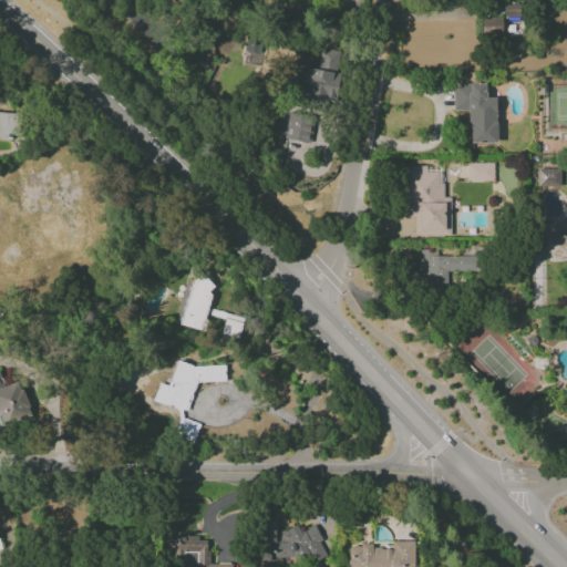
[(519,16),(519,4),(503,6),(504,16),(519,16)]
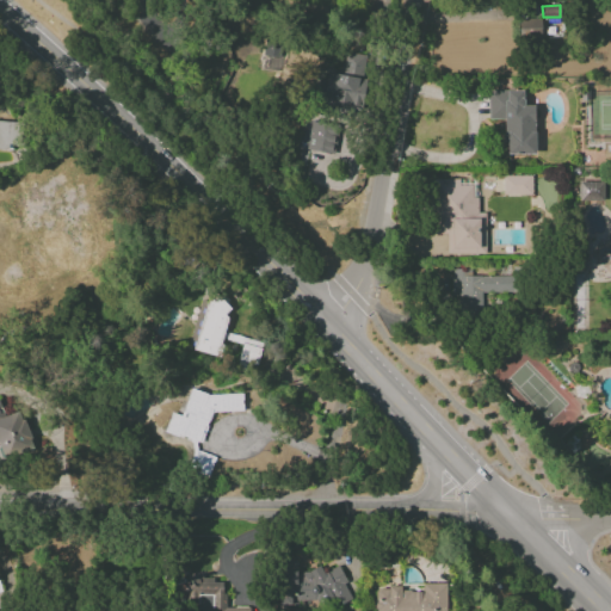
[(541,37),(541,19),(519,19),(519,37),(541,37)]
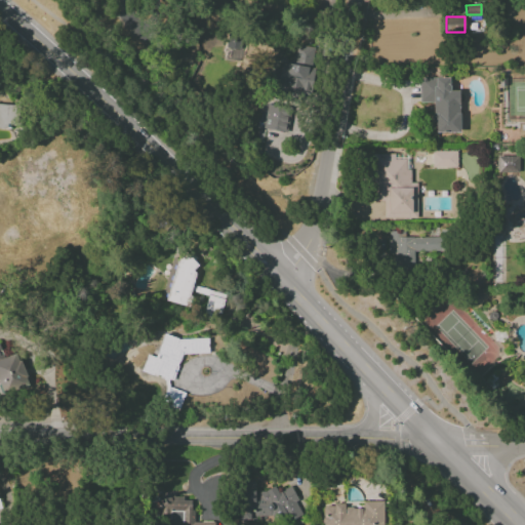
[(269,88),(308,97),(315,68),(307,66),(311,49),(297,46),(293,63),(281,59),(279,69),(273,68),(269,88)]
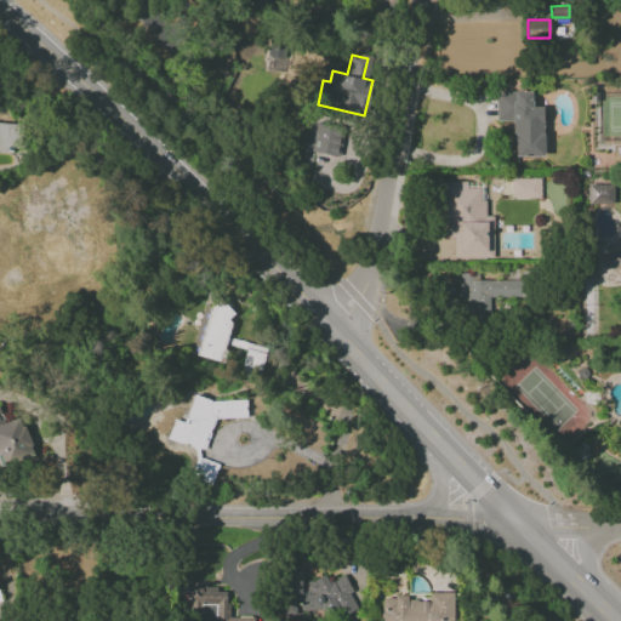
[(543,108),(531,108),(531,92),(495,92),(495,121),(513,121),(514,158),(543,157),(543,108)]
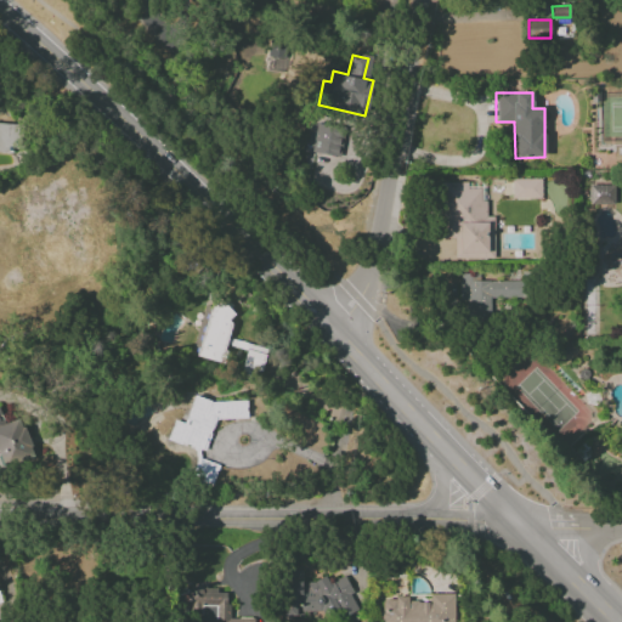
[(17,125),(0,123),(0,153),(15,154),(17,125)]
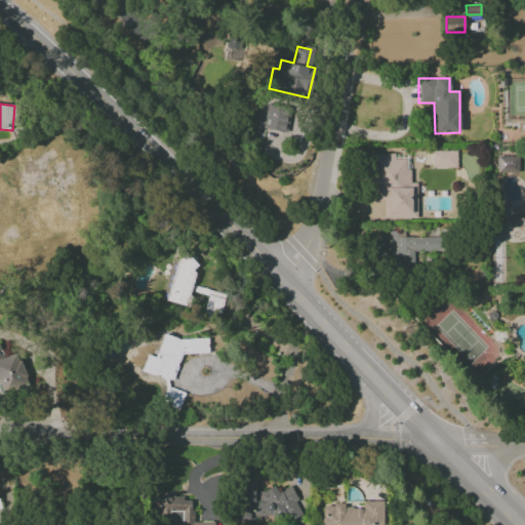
[(284,132),(287,107),(267,105),(264,129),(284,132)]
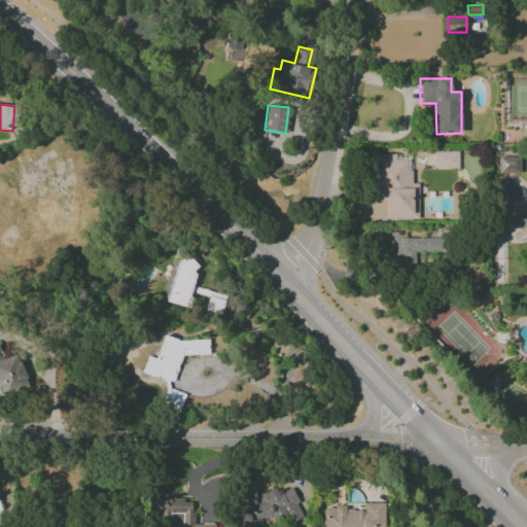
[(458,152),(433,151),(433,168),(458,169),(458,152)]
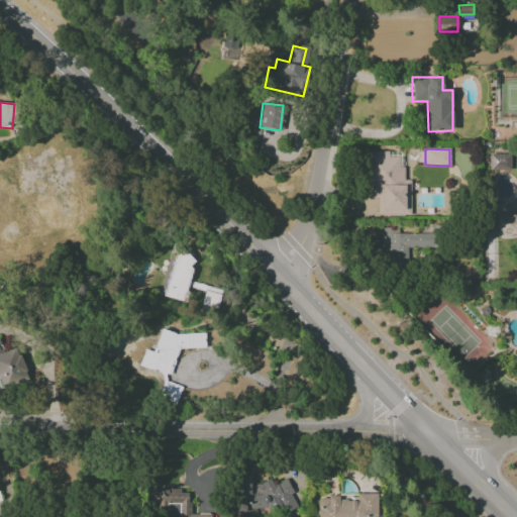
[(410,215),(411,181),(403,181),(404,167),(400,167),(400,157),(388,157),(388,151),(365,151),(365,198),(378,198),(378,215),(410,215)]
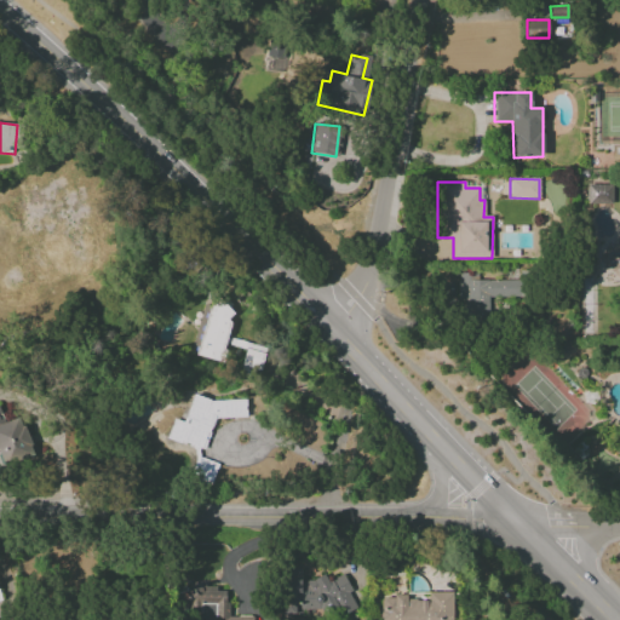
[(612,184),(586,185),(587,204),(612,204),(612,184)]
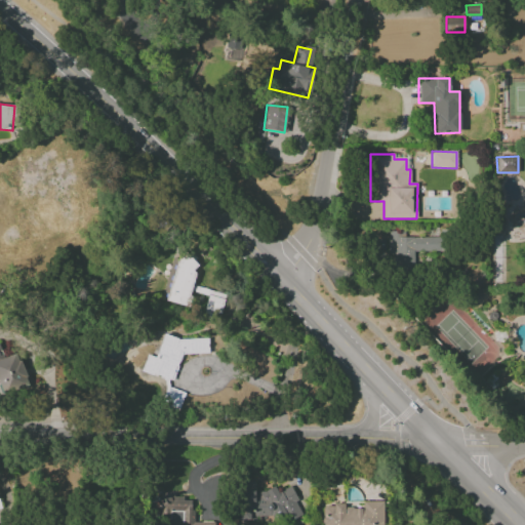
[(440,237),(404,237),(404,233),(388,232),(388,254),(393,254),(392,269),(413,270),(413,251),(440,251),(440,237)]
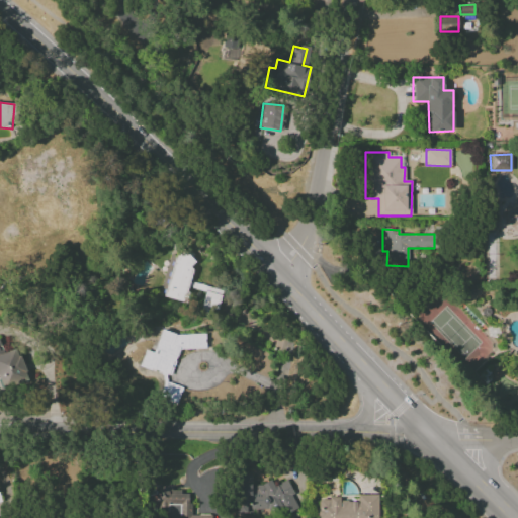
[(179,349),(205,349),(204,334),(176,335),(161,330),(154,351),(144,351),(139,366),(163,374),(163,387),(159,401),(172,405),(176,405),(182,387),(166,382),(166,374),(171,374),(179,349)]
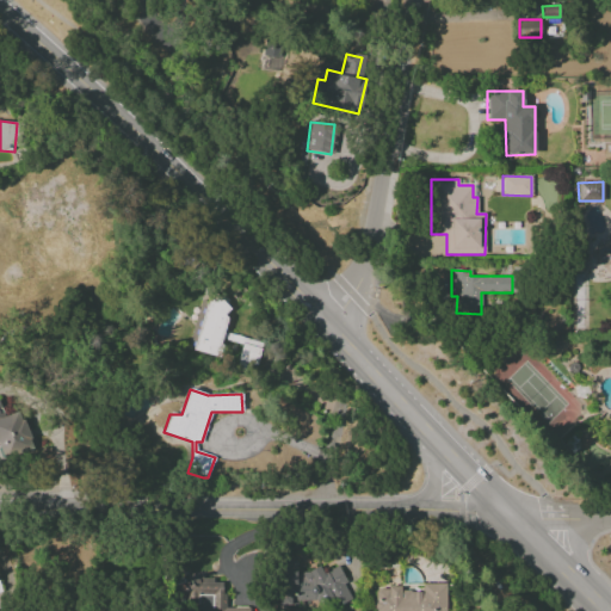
[(0,457),(1,460),(34,450),(20,411),(4,417),(0,405),(0,457)]
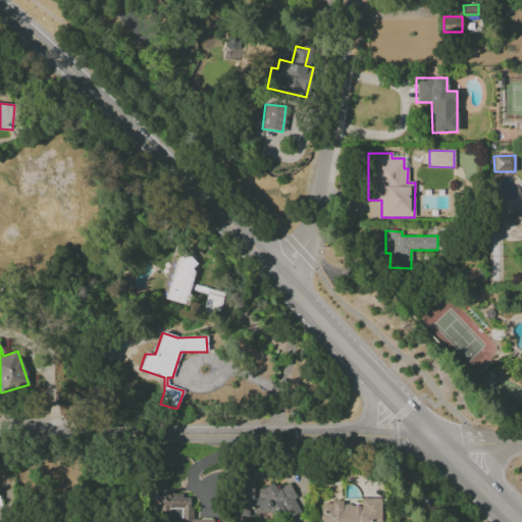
[(239,519),(256,519),(256,514),(269,513),(273,521),(279,521),(300,512),(295,500),(294,494),(290,483),(276,489),(273,483),(260,489),(253,489),(253,479),(238,479),(239,519)]
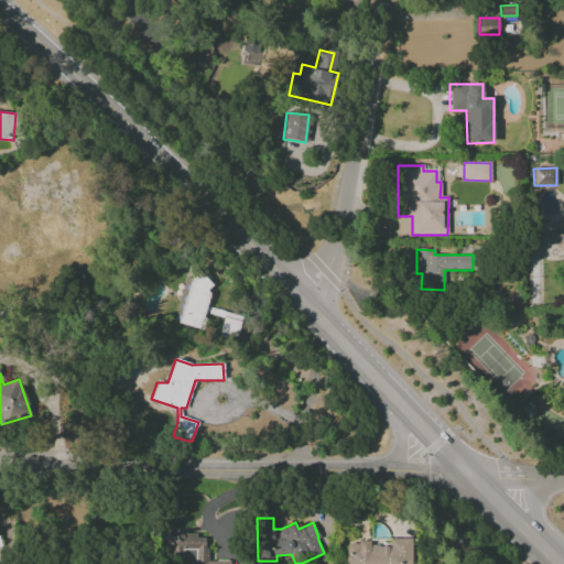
[(346,563),(411,563),(411,539),(389,539),(389,546),(370,546),(370,542),(346,543),(346,563)]
